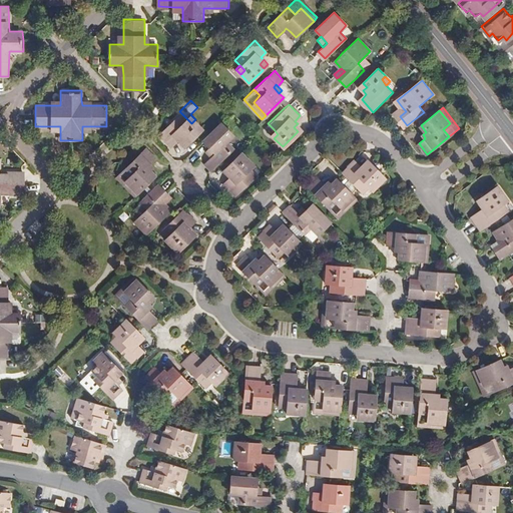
[(177,139),(179,141),(183,137),(188,142),(203,127),(195,119),(191,123),(179,111),(159,131),(171,144),(177,139)]
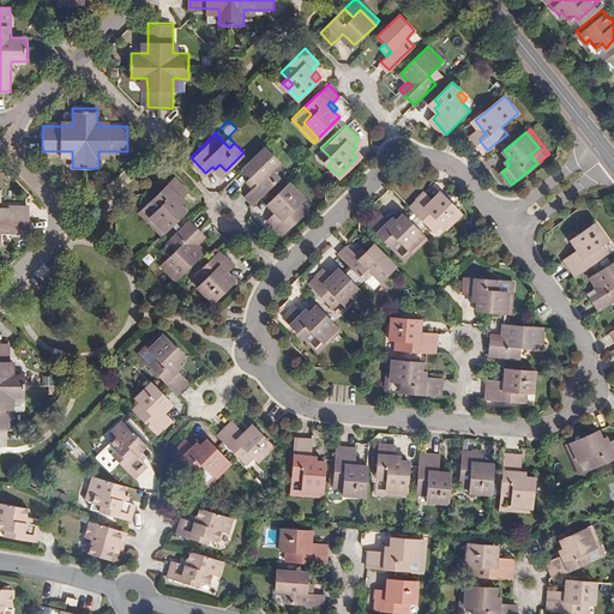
[(245,196),(252,204),(268,190),(281,176),(272,169),(280,162),(265,146),(241,169),(250,178),(256,185),(252,188),(245,196)]
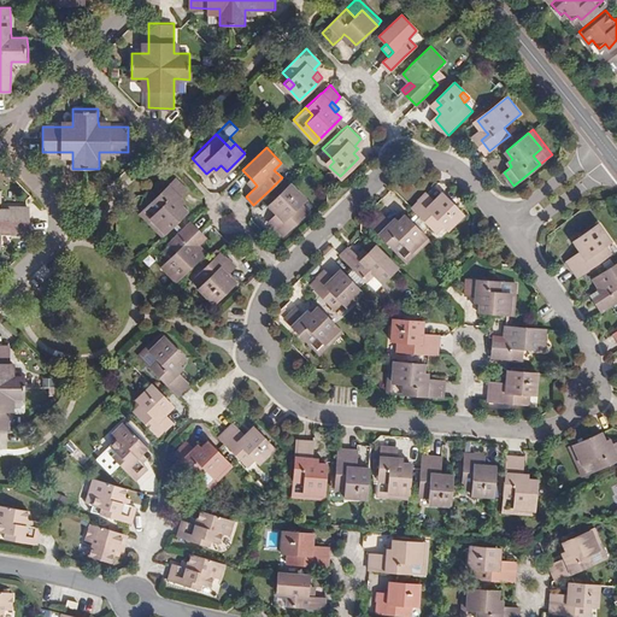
[(363,154),(358,148),(353,153),(358,158),(363,154)]
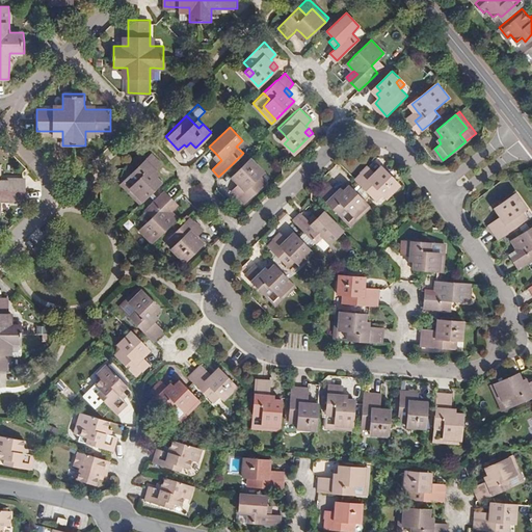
[(288,139),(284,134),(280,138),(284,143),(288,139)]
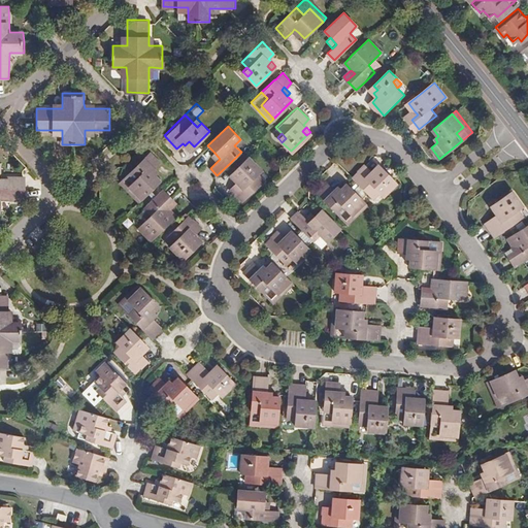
[(189,141),(185,145),(190,151),(194,146),(189,141)]
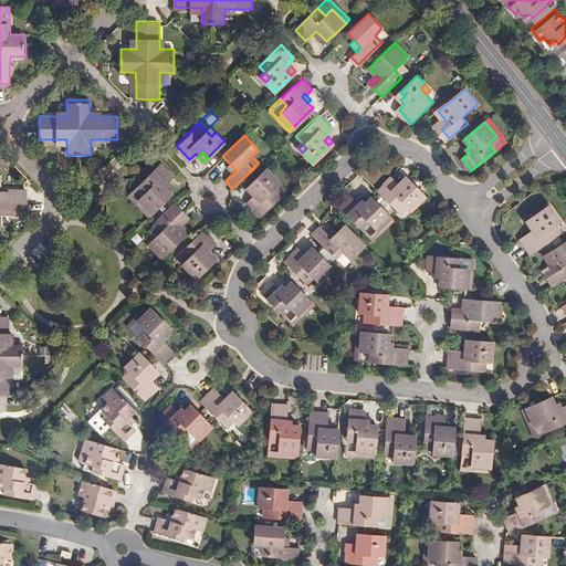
[(142,197),(155,210),(161,203),(173,192),(168,188),(164,184),(168,179),(171,175),(160,163),(143,180),(150,188),(142,197)]
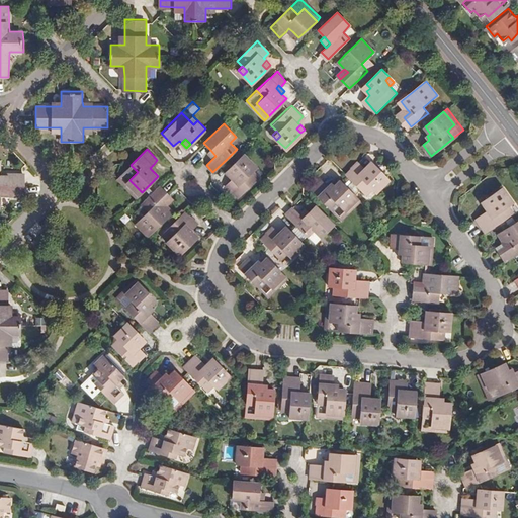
[(207,153),(212,159),(216,156),(210,150),(207,153)]
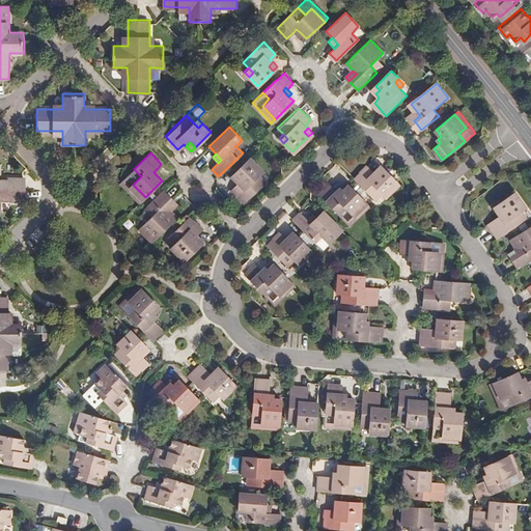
[(257,165),(250,157),(236,170),(233,173),(238,177),(233,180),(236,184),(231,190),(243,202),(264,182),(258,175),(253,169),(257,165)]
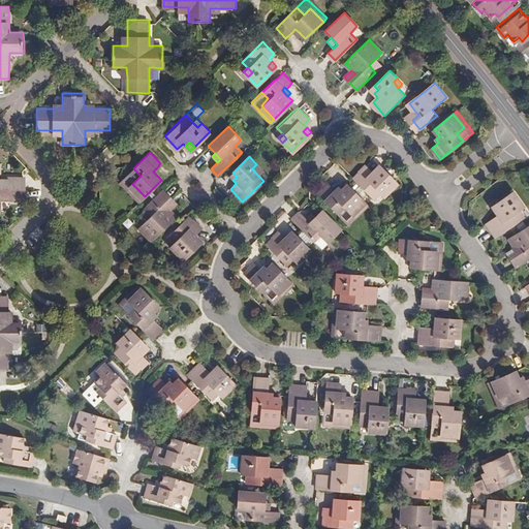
[(1,163),(0,162),(0,210),(0,211),(1,198),(26,199),(26,177),(1,176),(1,163)]
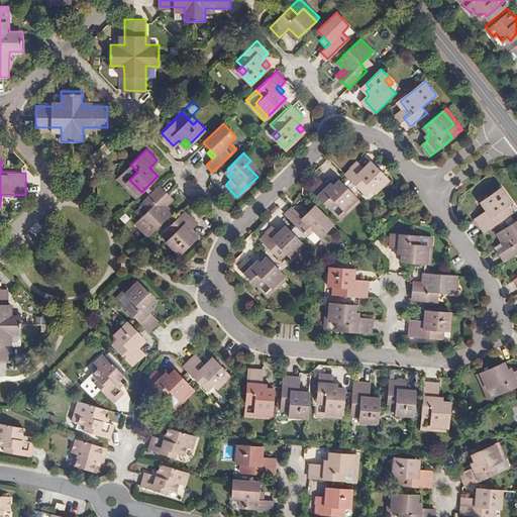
[(255,166),(250,161),(246,165),(251,171),(255,166)]
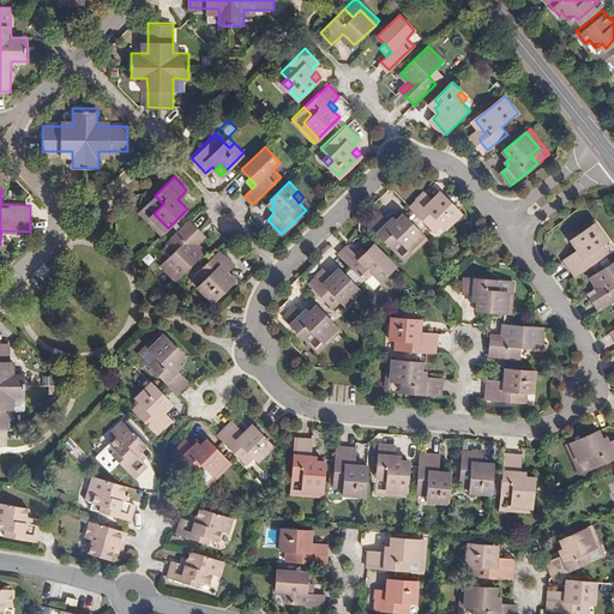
[(425,192),(411,205),(415,210),(433,229),(443,221),(447,216),(453,221),(463,211),(445,194),(440,198),(435,194),(432,198),(425,192)]
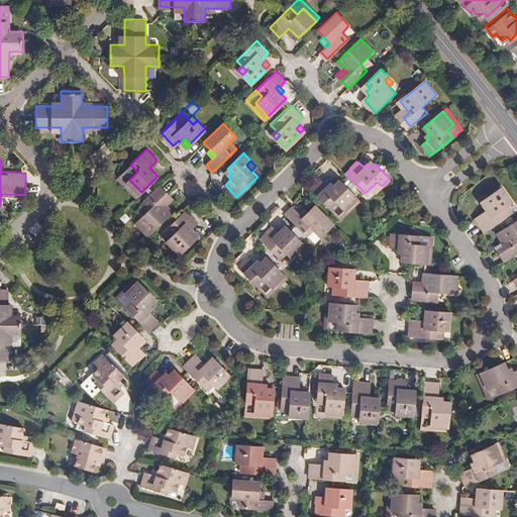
[(119,175),(138,195),(141,193),(141,192),(129,180),(137,172),(130,165),(119,175)]
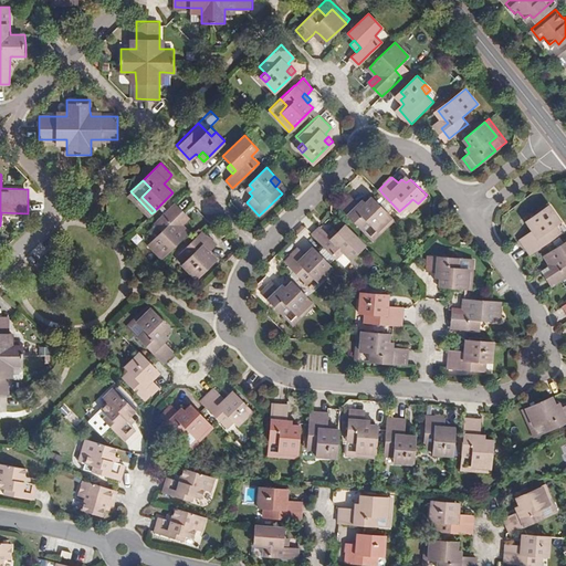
[(390,216),(376,200),(370,197),(365,202),(359,208),(355,205),(357,203),(349,197),(339,207),(363,230),(369,222),(376,229),(390,216)]
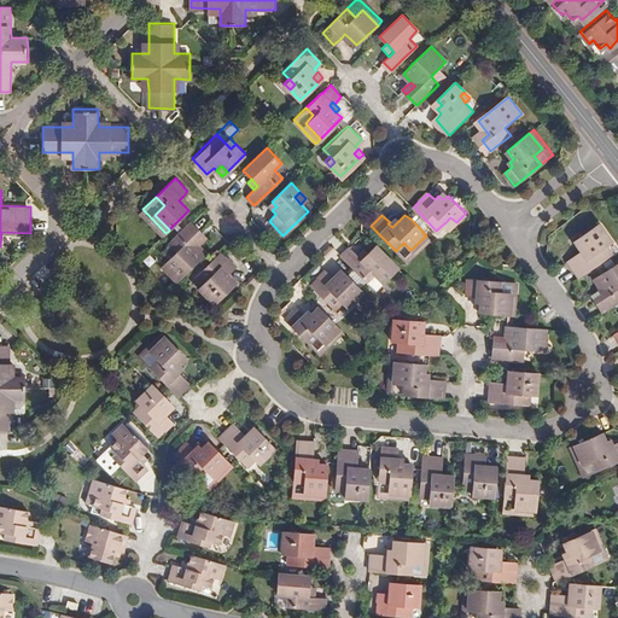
[(450,217),(445,222),(450,227),(456,222),(450,217)]
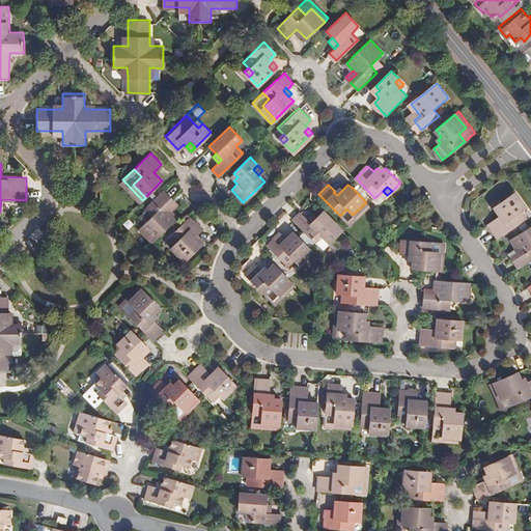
[(141,225),(155,240),(178,216),(171,208),(168,205),(174,198),(166,189),(158,196),(148,205),(155,212),(141,225)]
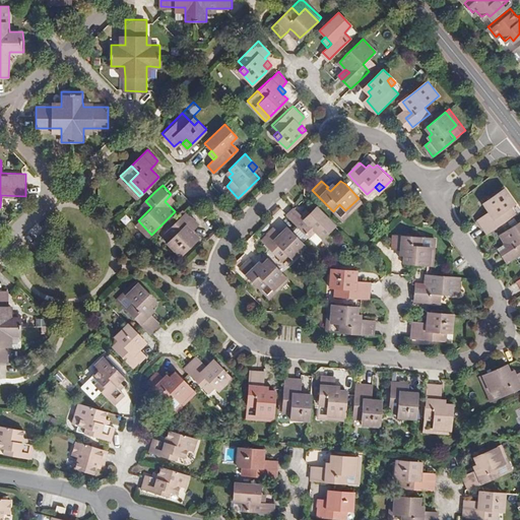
[(473,220),(483,234),(492,229),(515,213),(510,206),(505,198),(509,195),(503,187),(483,200),(486,206),(483,208),(485,211),(473,220)]
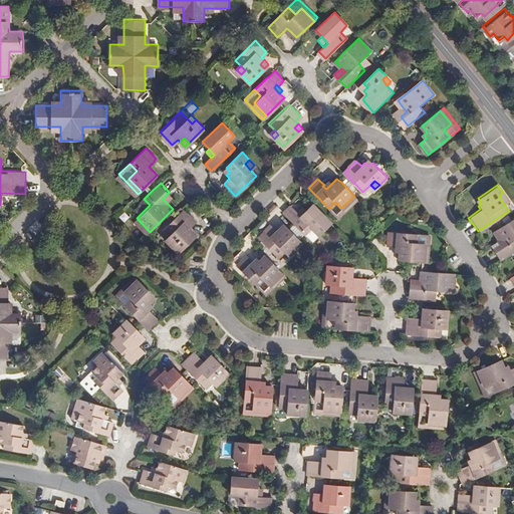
[(172,195),(169,192),(163,199),(166,202),(172,195)]
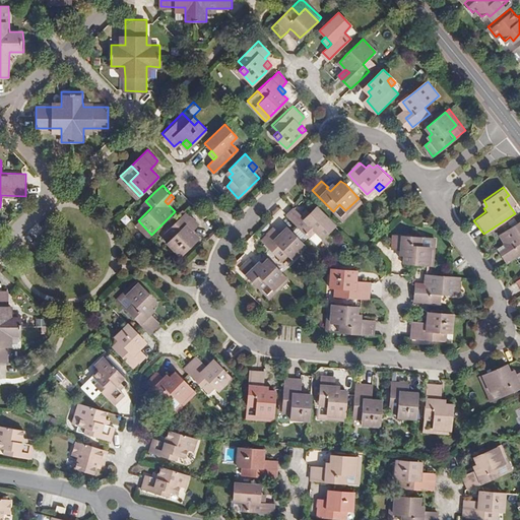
[(505,198),(510,206),(515,202),(509,195),(505,198)]
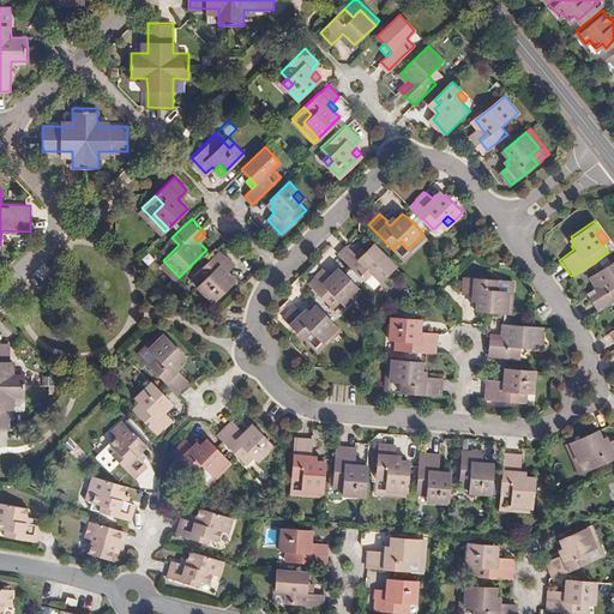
[(404,259),(427,238),(423,234),(408,248),(401,241),(393,250),(404,259)]
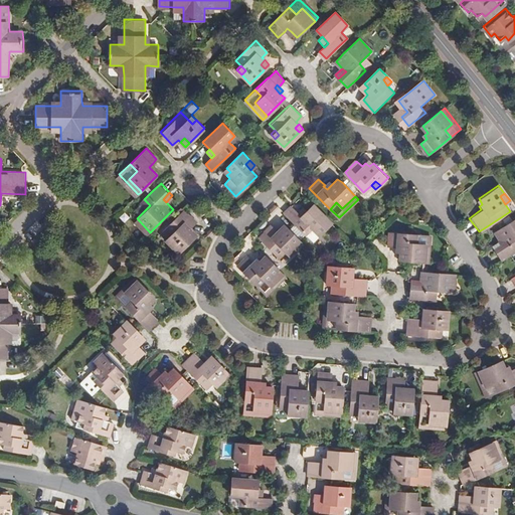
[(202,215),(191,203),(182,212),(168,224),(174,230),(179,236),(175,240),(182,248),(200,231),(195,227),(198,223),(196,221),(202,215)]
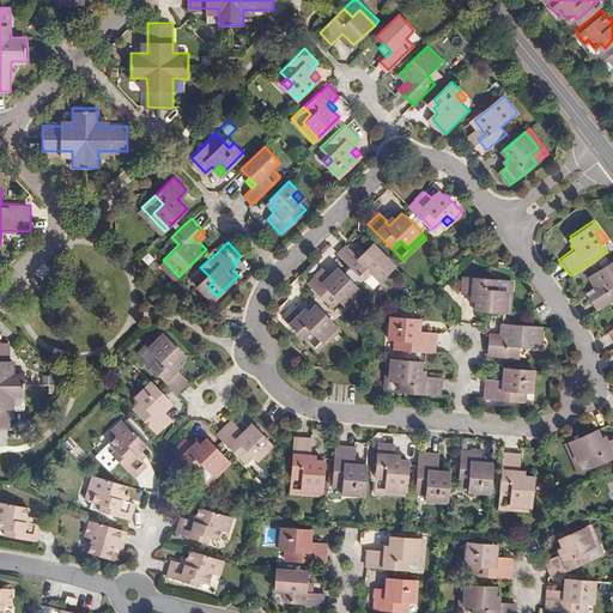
[(395,265),(371,242),(364,249),(356,258),(351,252),(345,247),(338,253),(351,267),(371,287),(395,265)]
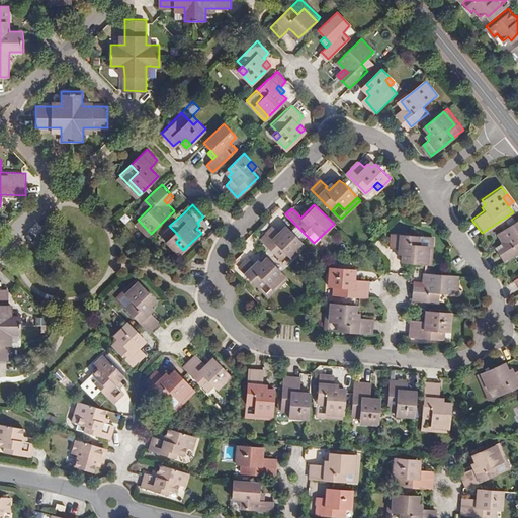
[(300,218),(308,210),(303,206),(296,212),(300,218)]
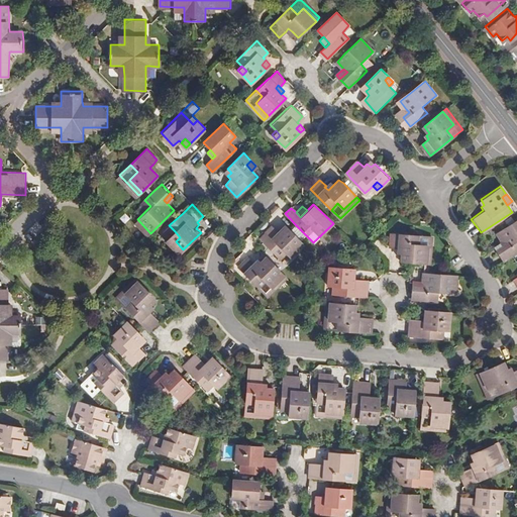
[(504,259),(513,253),(516,250),(516,219),(497,232),(501,240),(504,244),(498,248),(504,259)]
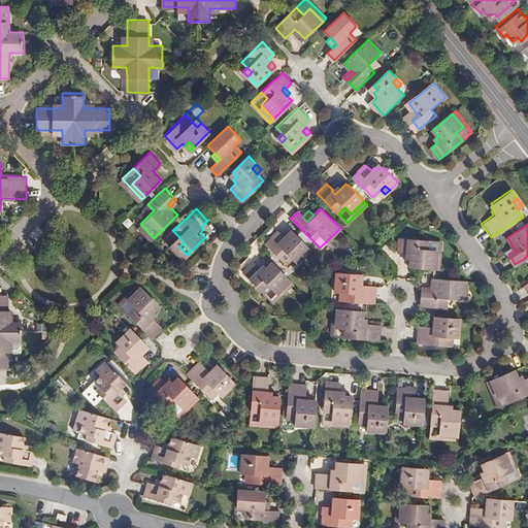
[(270,237),(266,242),(269,246),(288,264),(294,259),(298,255),(302,258),(311,250),(297,235),(295,233),(291,238),(287,234),(284,238),(276,232),(270,237)]
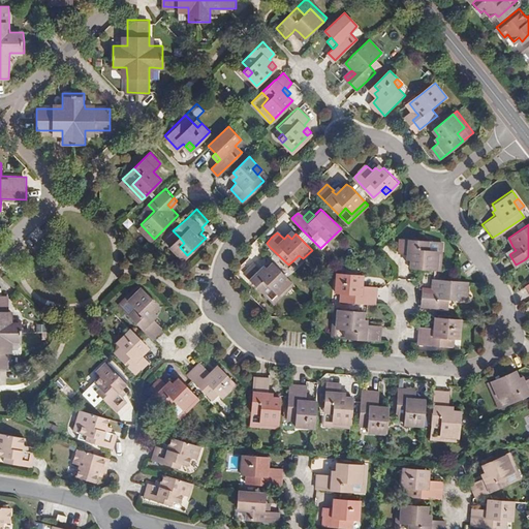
[(184,243),(179,237),(175,242),(180,247),(184,243)]
